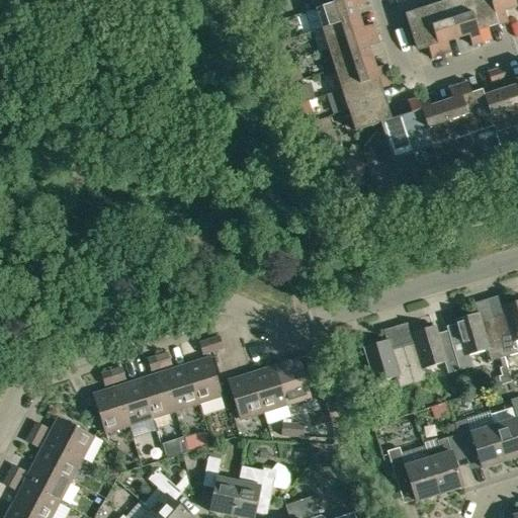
[(279,0),(272,0),(264,3),(264,4),(269,17),(269,18),(284,12),(279,0)]
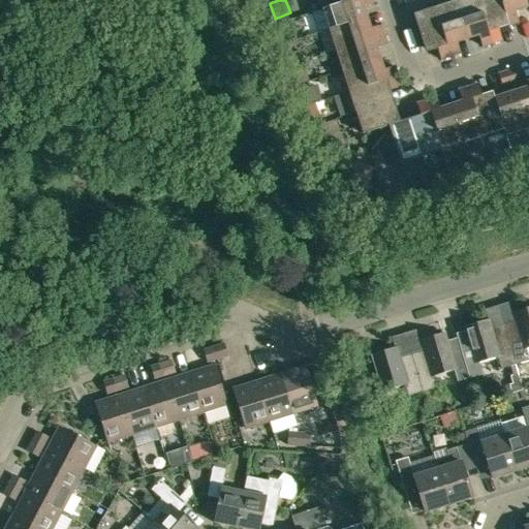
[(372,0),(349,0),(321,9),(312,12),(318,33),(329,30),(366,18),(363,7),(373,3),(372,0)]
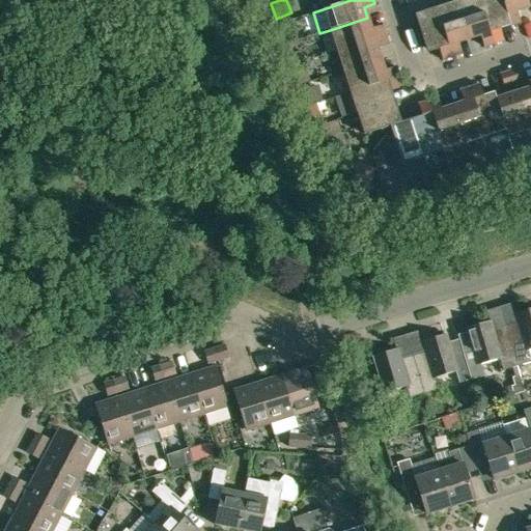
[(319,0),(323,9),(351,0),(319,0)]
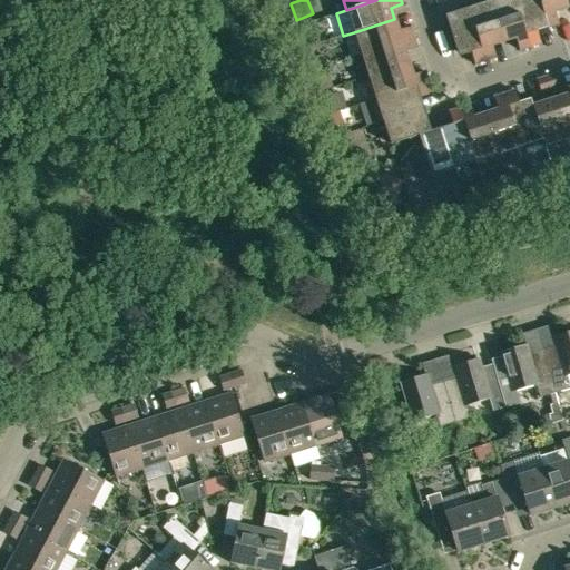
[(464,0),(468,8),(485,60),(495,57),(491,45),(503,41),(490,1),(490,0),(464,0)]
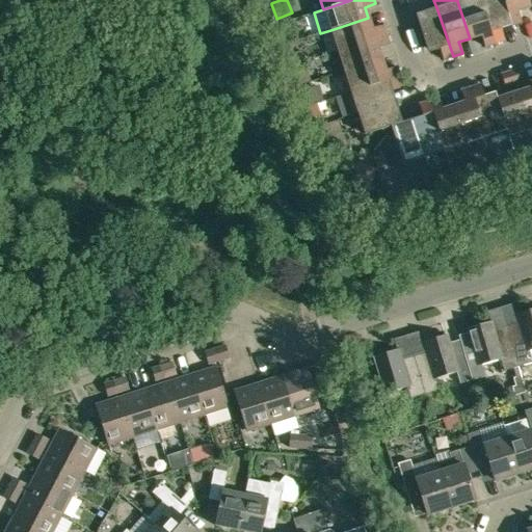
[(480,0),(459,0),(457,1),(470,38),(480,35),(484,46),(495,43),(480,0)]
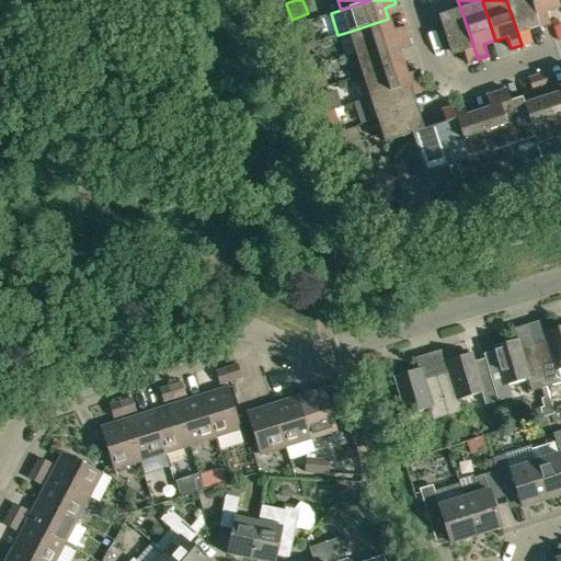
[(539,26),(537,21),(530,0),(506,0),(522,45),(531,42),(527,31),(539,26)]
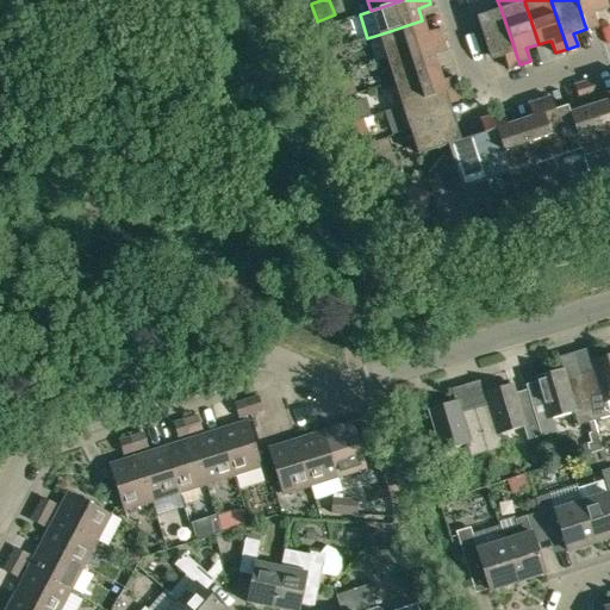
[(577,0),(584,23),(586,29),(597,25),(593,13),(607,8),(603,0),(577,0)]
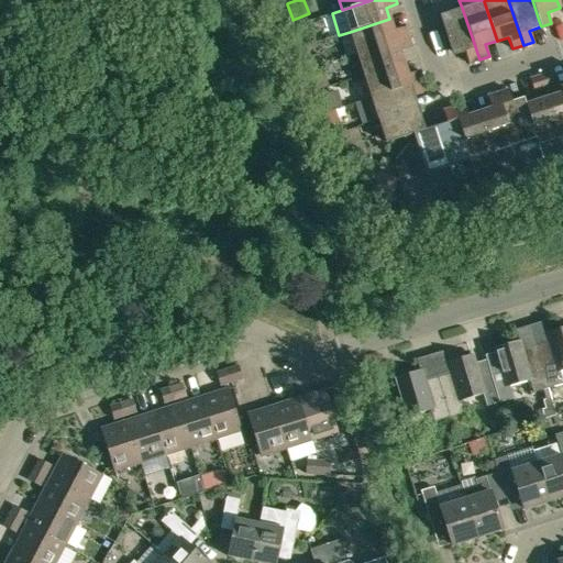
[(468,63),(475,61),(479,59),(462,8),(440,15),(452,55),(464,51),(468,63)]
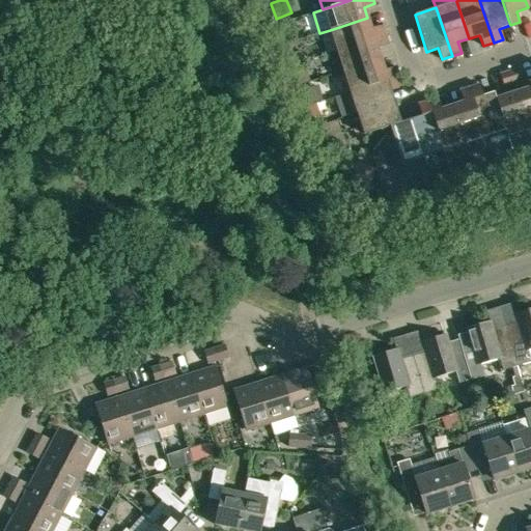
[(371,29),(367,18),(330,30),(336,51),(385,35),(382,25),(371,29)]
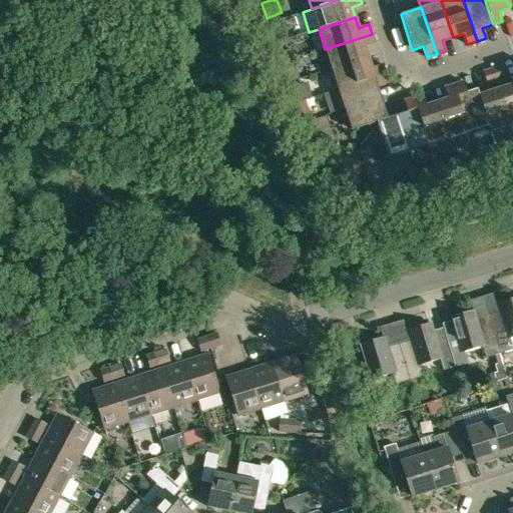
[(372,34),(325,49),(332,69),(368,57),(365,47),(375,43),(372,34)]
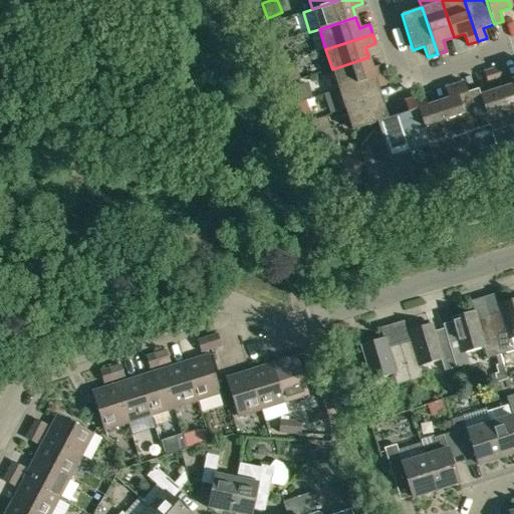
[(290,49),(280,52),(283,60),(293,57),(290,49)]
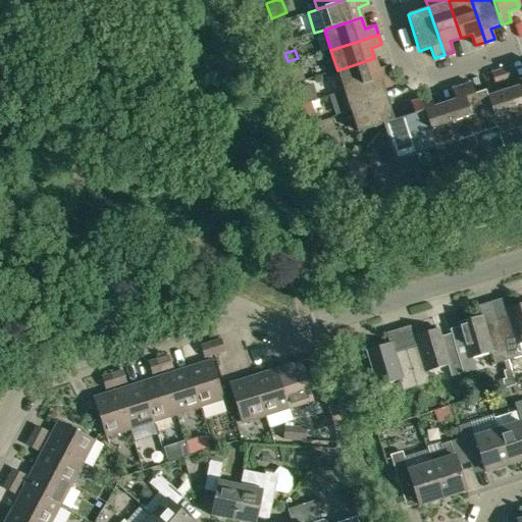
[(378,69),(374,58),(337,70),(344,91),(392,75),(388,65),(378,69)]
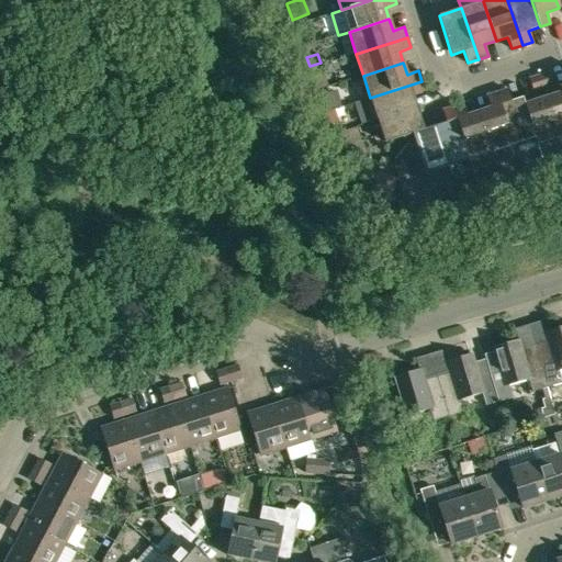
[(539,75),(543,88),(553,85),(550,71),(539,75)]
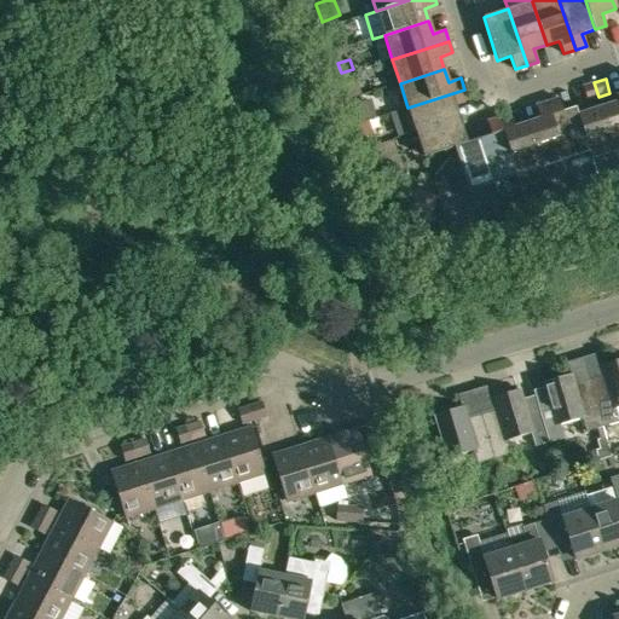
[(588,100),(599,97),(594,82),(583,86),(588,100)]
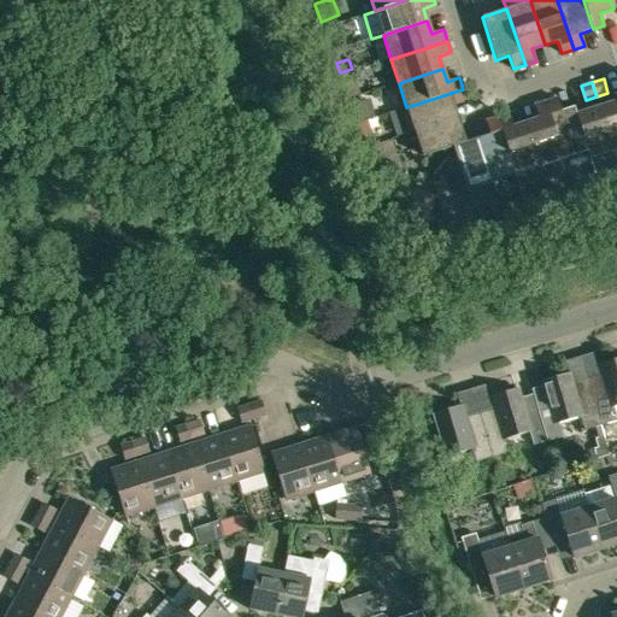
[(454,104),(466,100),(463,89),(406,107),(415,131),(458,117),(454,104)]
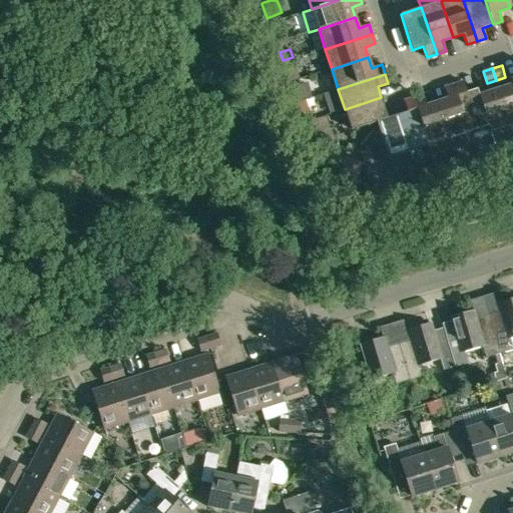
[(463,81),(453,84),(468,132),(488,126),(489,125),(479,95),(477,89),(466,93),(463,81)]
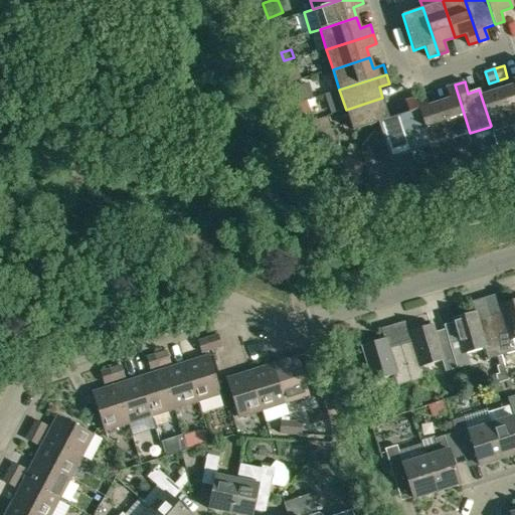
[(514,83),(501,89),(513,126),(514,125),(514,83)]
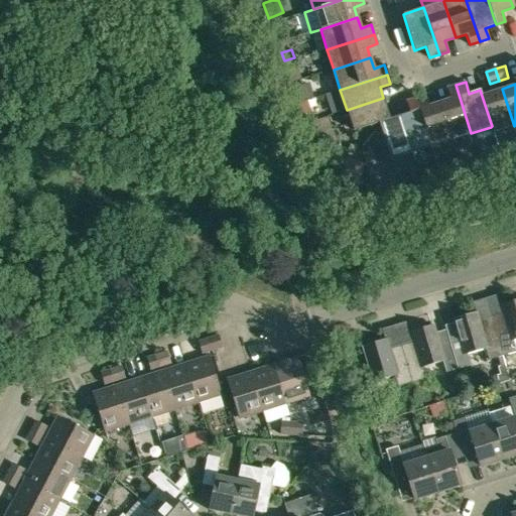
[(475,144),(471,133),(456,85),(446,88),(449,100),(439,103),(455,151),(475,144)]
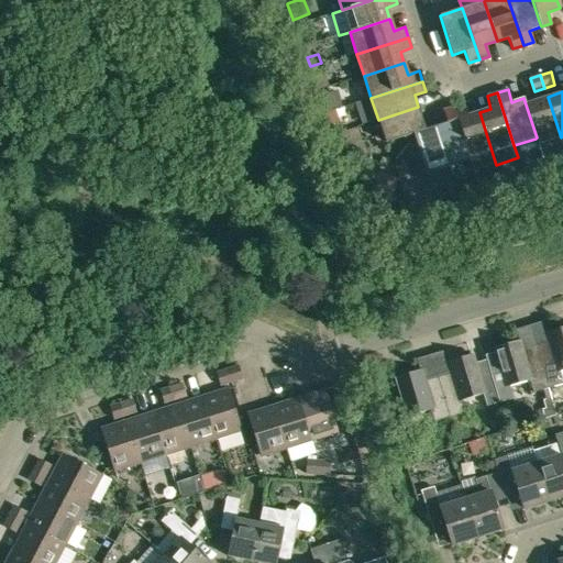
[(562,150),(562,145),(561,138),(548,97),(526,105),(537,138),(536,139),(542,157),(562,150)]
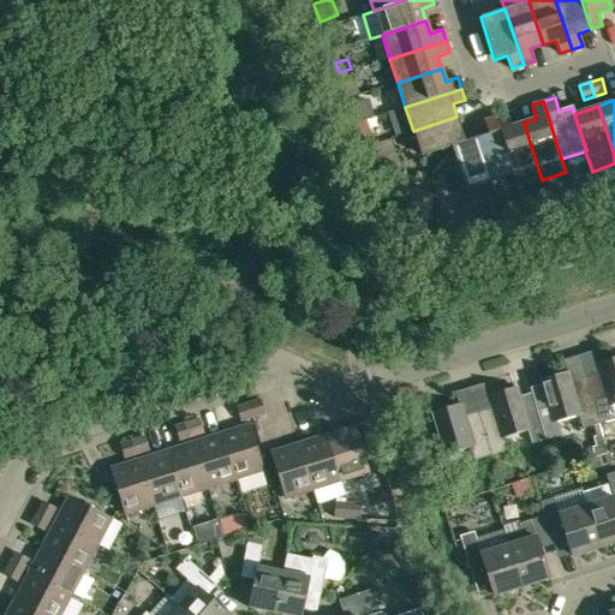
[(518,189),(542,180),(524,123),(511,126),(507,113),(495,117),(514,174),(518,189)]
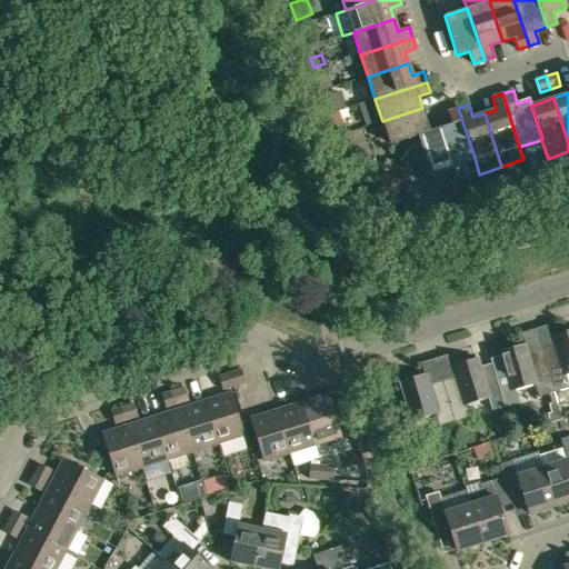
[(430,130),(422,108),(382,121),(389,143),(417,135),(430,130)]
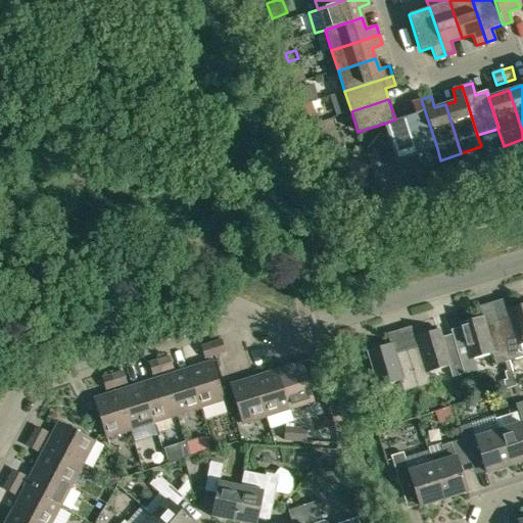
[(407,123),(417,154),(437,148),(421,99),(412,103),(415,113),(405,116),(407,123)]
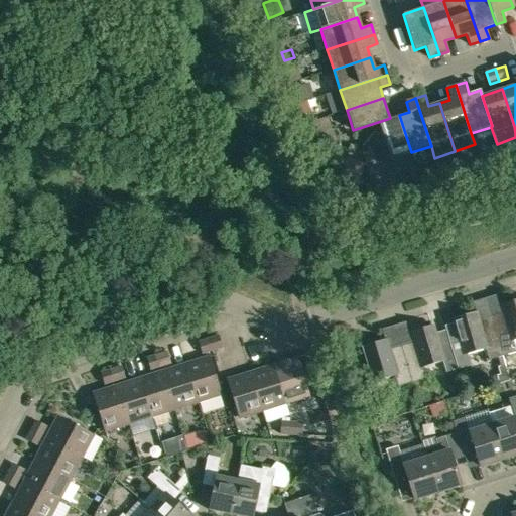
[(298,102),(303,115),(311,113),(307,100),(298,102)]
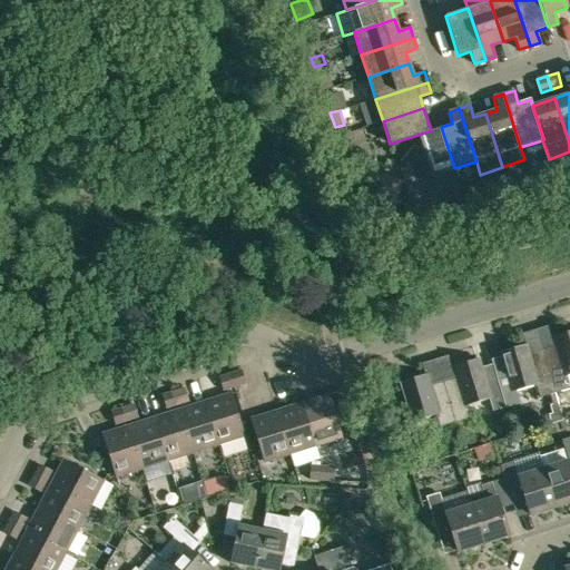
[(418,180),(454,168),(443,134),(441,127),(431,130),(418,135),(424,155),(411,158),(418,180)]
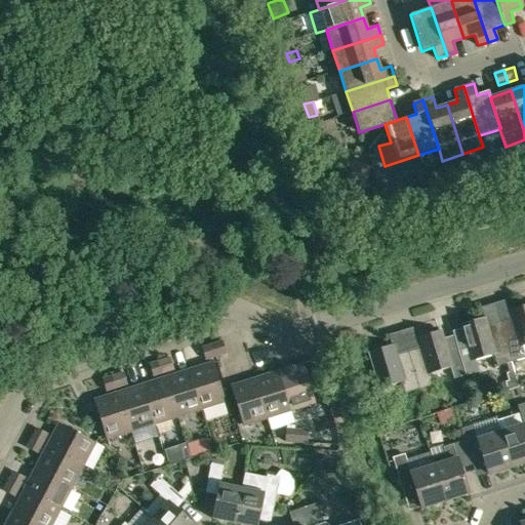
[(353,159),(346,179),(355,184),(359,172),(362,163),(353,159)]
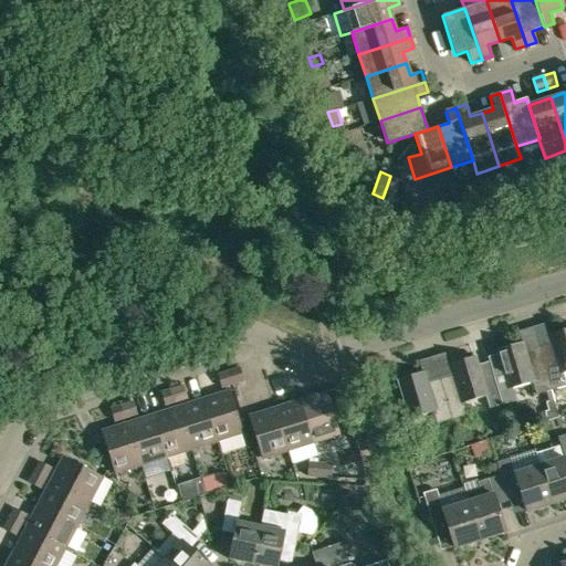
[(387,186),(383,198),(392,201),(401,179),(390,176),(387,186)]
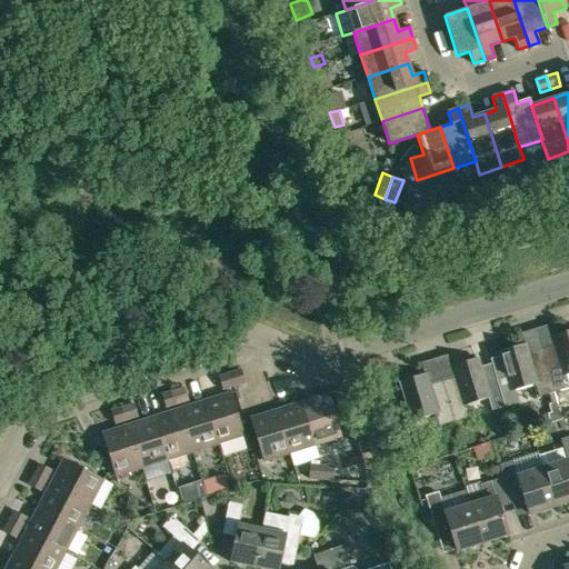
[(568,330),(552,336),(555,345),(540,349),(553,392),(568,388),(568,330)]
